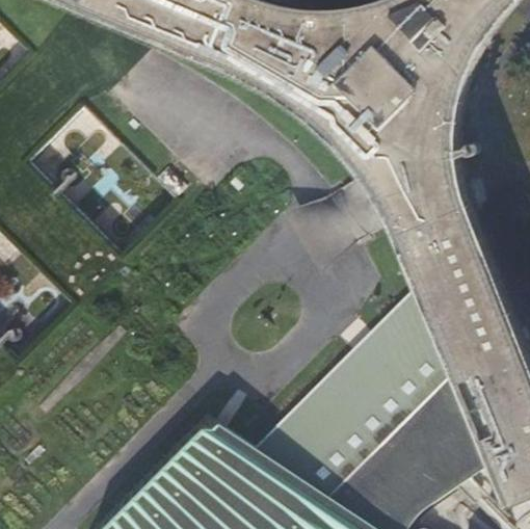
[(425,287),(458,370),(496,463),(514,507),(529,501),(529,370),(467,213),(460,195),(456,179),(453,161),(452,141),(453,124),(456,105),(460,87),(467,72),(474,55),(484,38),(496,22),(509,7),(517,0),(394,0),(392,1),(377,6),(366,9),(362,10),(344,14),(324,15),(315,15),(307,14),(289,11),(273,7),(260,3),(252,0),(69,0),(164,40),(213,59),(248,75),(277,91),(306,112),(335,137),(346,149),(362,169),(377,190),(389,208),(397,223),(405,241),(425,287)]
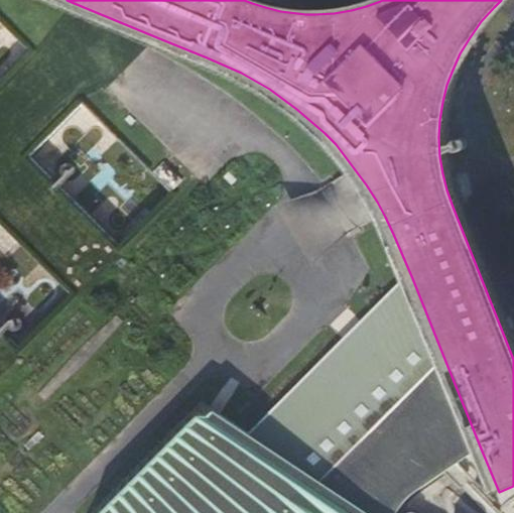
[(298,0),(297,13),(305,14),(314,14),(334,13),(351,10),(355,9),(353,0),(298,0)]
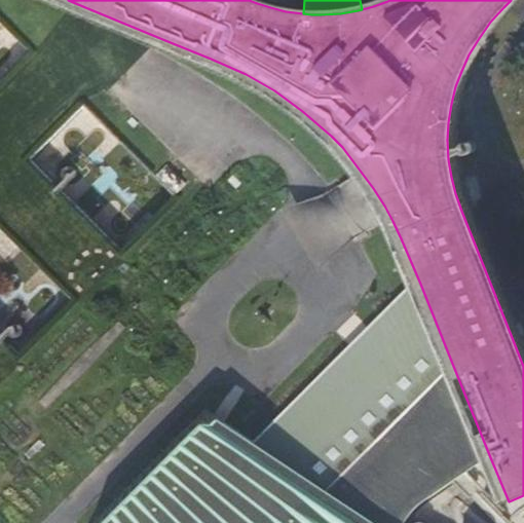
[(89,108),(36,158),(86,212),(117,183),(99,163),(121,142),(89,108)]
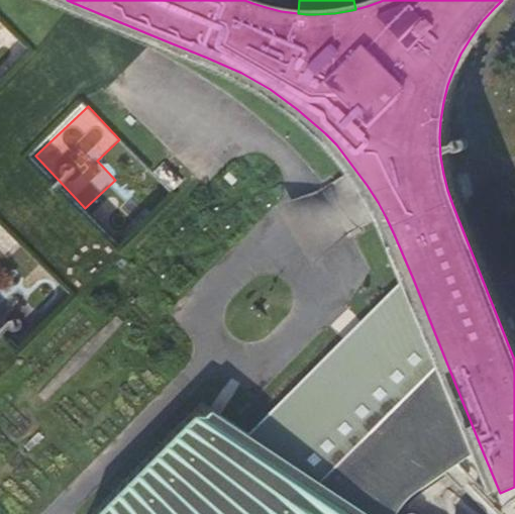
[(0,296),(10,285),(0,275),(0,268),(22,244),(0,223),(0,296)]
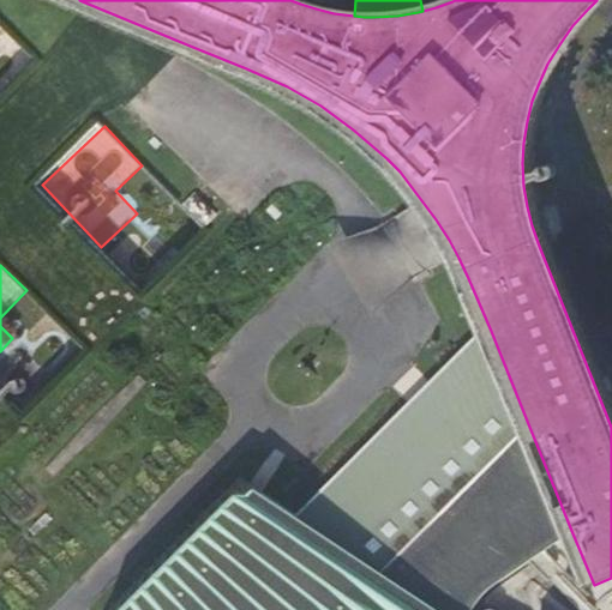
[(381,573),(529,427),(491,331),(303,520),(381,573)]
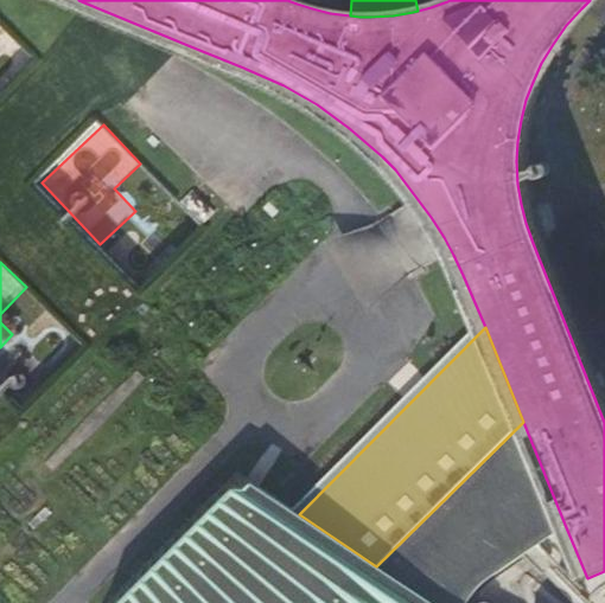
[(376,566),(428,602),(469,602),(489,583),(518,557),(566,527),(523,422),(376,566)]
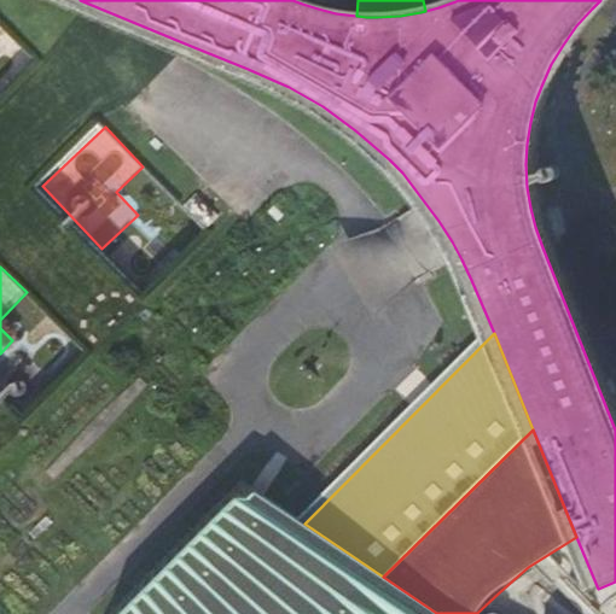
[(436,613),(383,577),(304,524),(243,481),(109,613),(436,613)]
